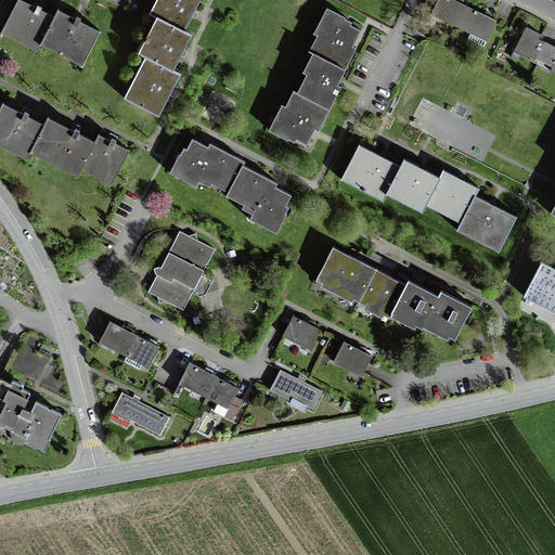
[(39,49),(42,42),(84,64),(99,35),(74,22),(57,13),(54,20),(34,9),(16,0),(15,0),(1,29),(39,49)]
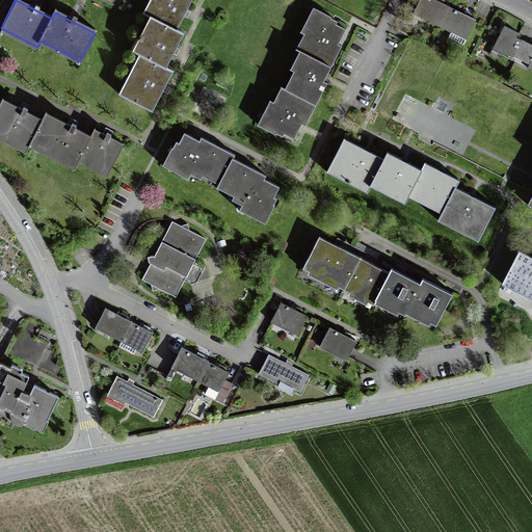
[(155,17),(136,52),(142,56),(124,94),(153,108),(165,85),(173,71),(166,68),(177,47),(184,32),(177,28),(186,9),(190,0),(154,0),(148,14),(155,17)]
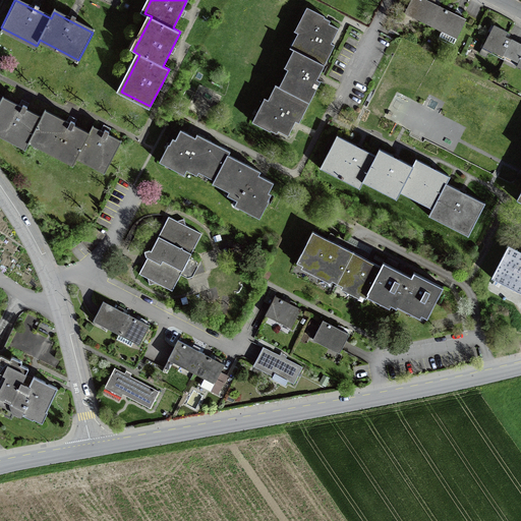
[(432,29),(443,10),(422,0),(414,0),(407,15),(432,29)]
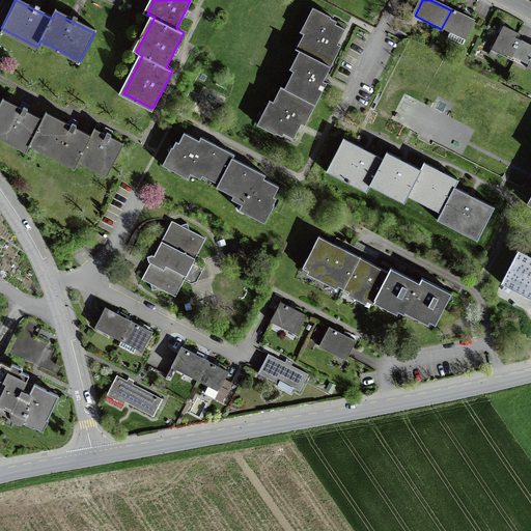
[(300,45),(303,46),(296,61),(298,62),(281,98),(276,95),(274,102),(271,100),(258,123),(283,136),(285,132),(295,136),(299,128),(302,121),(305,123),(326,82),(323,80),(324,78),(340,46),(336,44),(338,39),(343,30),(333,25),(334,21),(312,10),(302,33),(305,34),(300,45)]
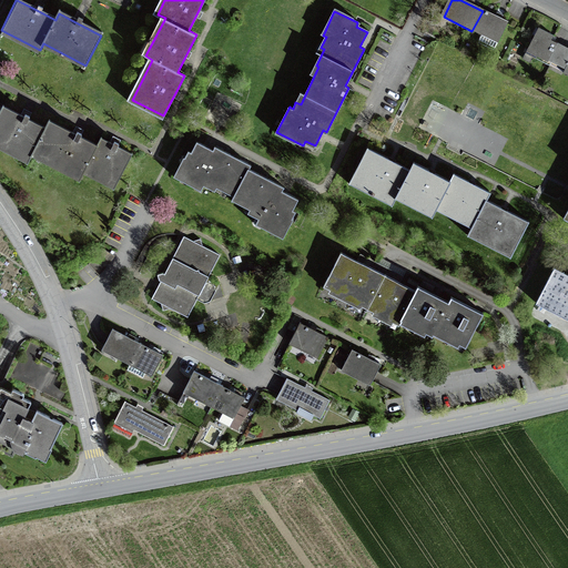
[(483,11),(472,31),(500,46),(510,24),(483,11)]
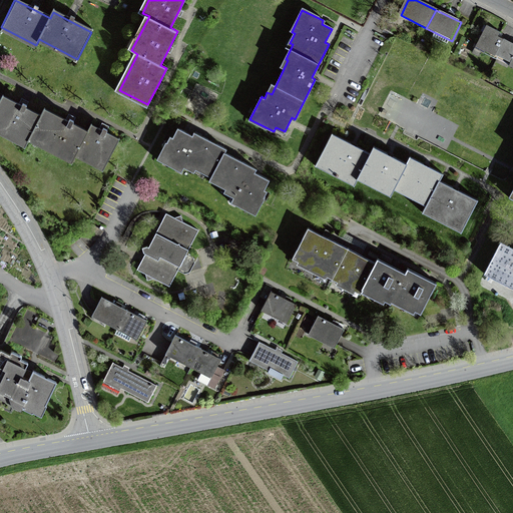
[(508,66),(512,55),(512,44),(499,37),(501,34),(486,26),(475,48),(508,66)]
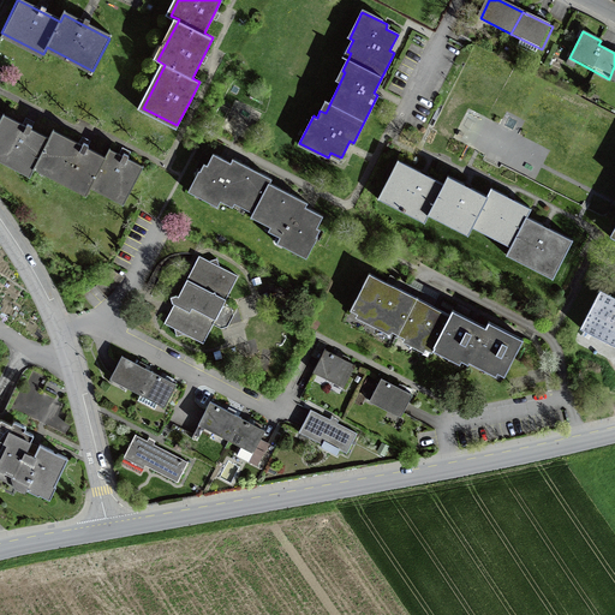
[(90,192),(93,185),(126,202),(144,168),(124,159),(111,151),(106,160),(83,148),(53,132),(51,138),(28,127),(5,115),(0,125),(0,156),(33,173),(36,166),(90,192)]
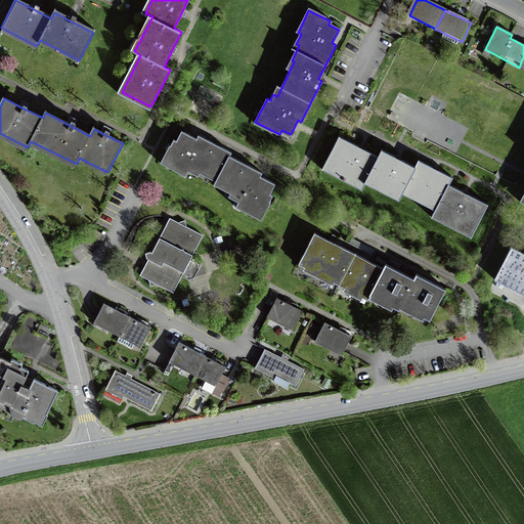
[(231,154),(201,137),(200,140),(183,132),(179,140),(173,136),(158,165),(187,180),(189,175),(199,180),(202,175),(216,183),(229,157),(231,154)]
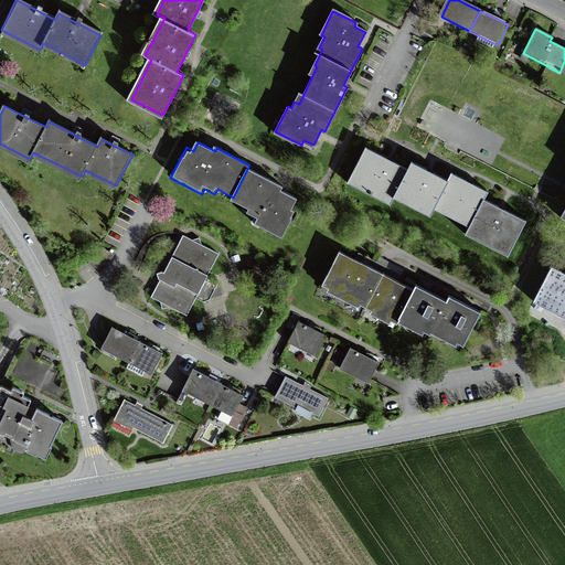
[(391,201),(394,195),(433,214),(435,209),(471,226),(468,232),(509,253),(524,222),(499,210),(483,202),(488,193),(467,183),(451,176),(448,182),(429,172),(412,163),(407,171),(387,161),(365,150),(350,181),(391,201)]
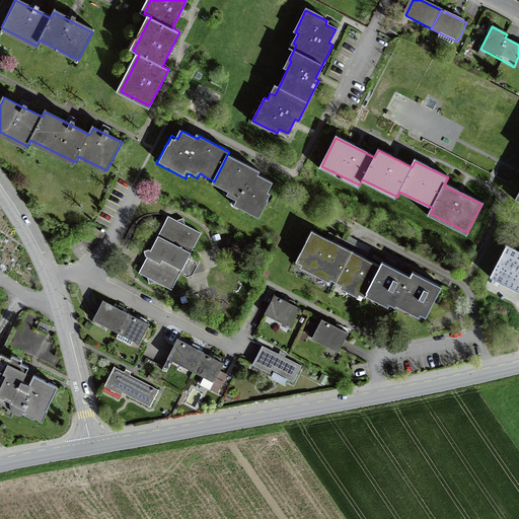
[(235,206),(260,219),(271,197),(266,195),(271,184),(256,176),(258,171),(227,155),(214,181),(212,186),(227,193),(226,196),(237,202),(235,206)]
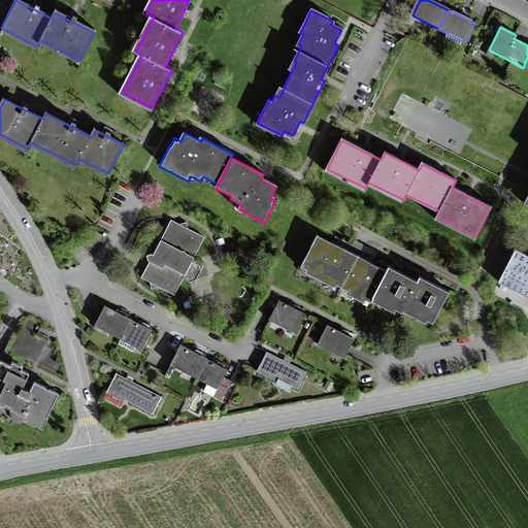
[(143,282),(173,297),(202,237),(172,223),(143,282)]
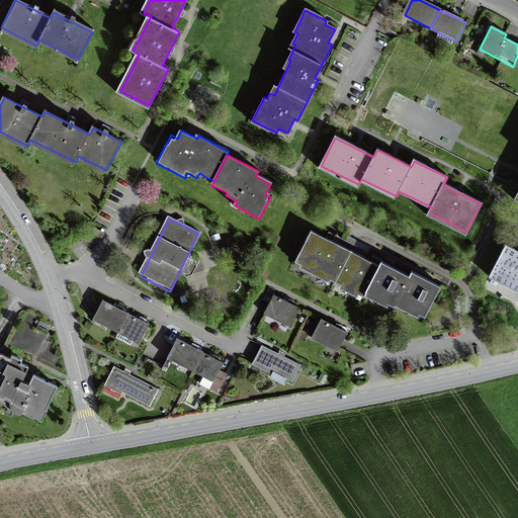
[(413,272),(411,277),(397,269),(384,263),(382,267),(369,261),(334,242),(314,232),(298,262),(364,295),(366,291),(395,306),(397,301),(425,316),(440,286),(421,276),(413,272)]
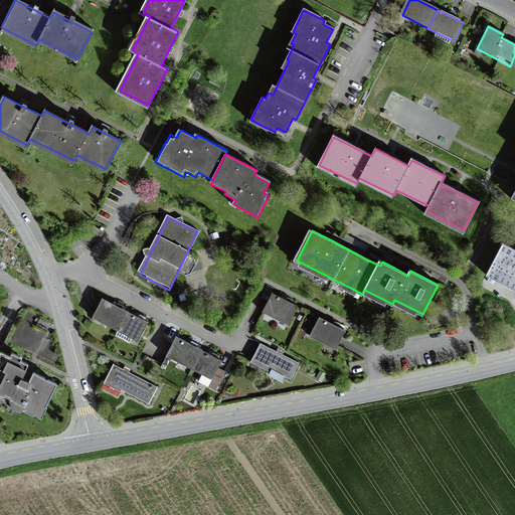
[(514,250),(502,244),(488,272),(514,285),(514,250)]
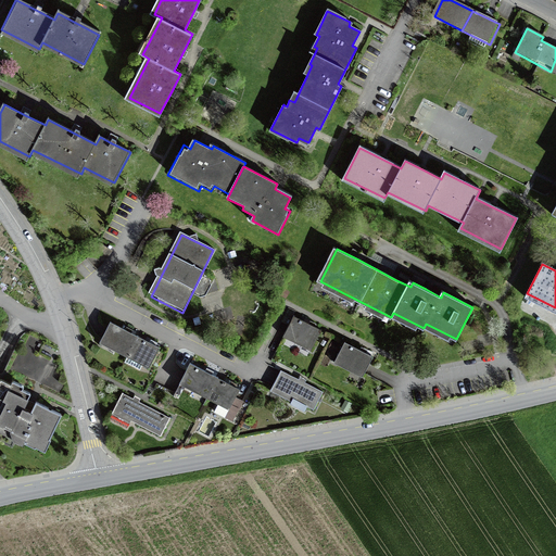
[(283,333),(314,349),(323,331),(294,316),(297,312),(289,307),(281,321),(288,325),(283,333)]
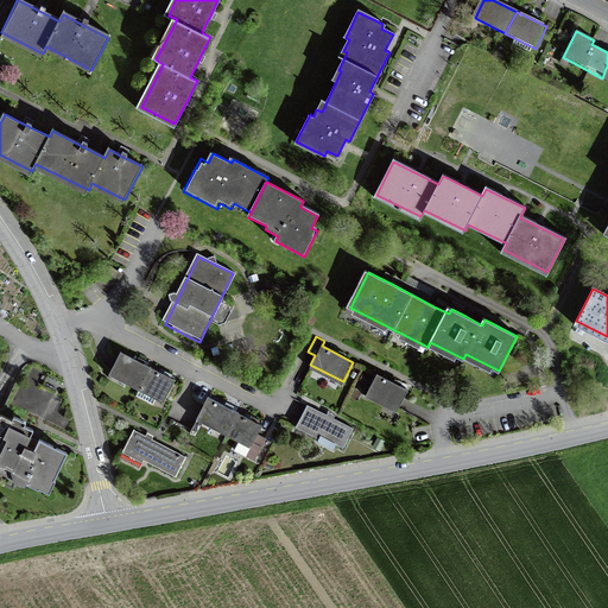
[(141,386),(151,367),(121,353),(112,371),(141,386)]
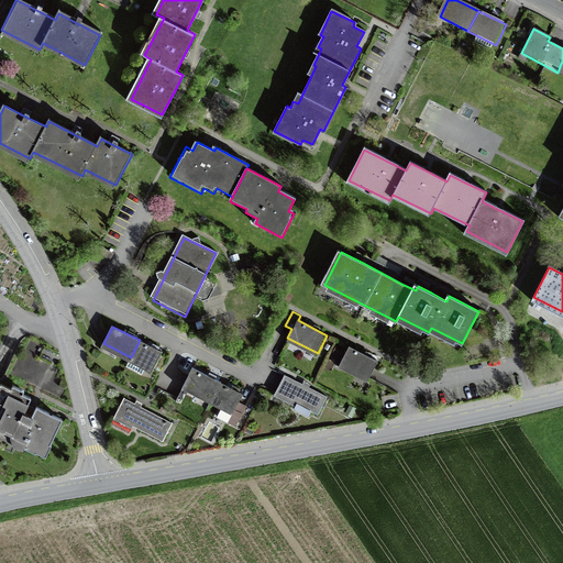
[(140,340),(131,357),(127,365),(142,374),(146,365),(152,367),(161,351),(140,340)]
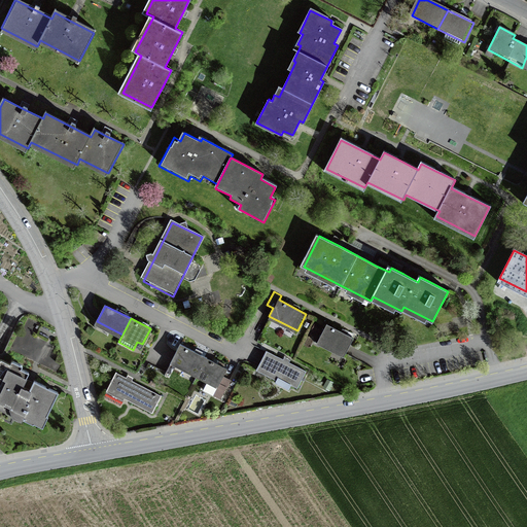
[(319,347),(344,359),(354,340),(329,327),(319,347)]
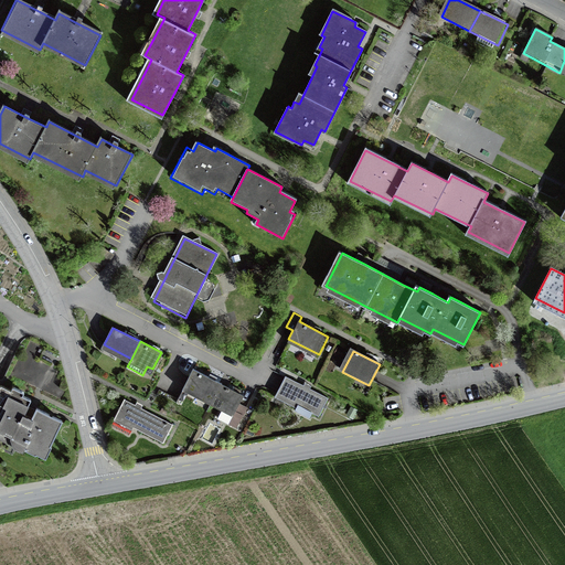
[(212,401),(221,383),(194,371),(187,388),(212,401)]
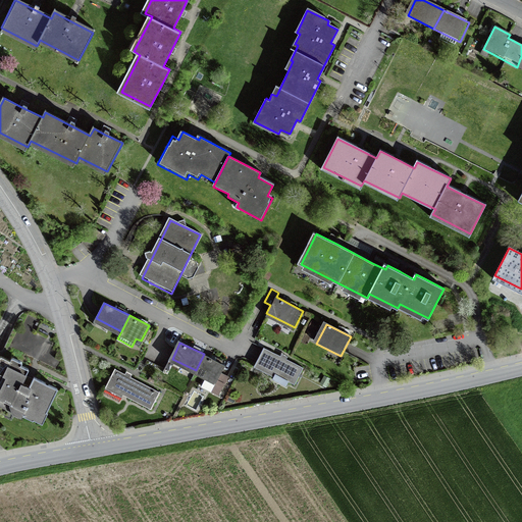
[(294,388),(303,370),(265,351),(255,369),(294,388)]
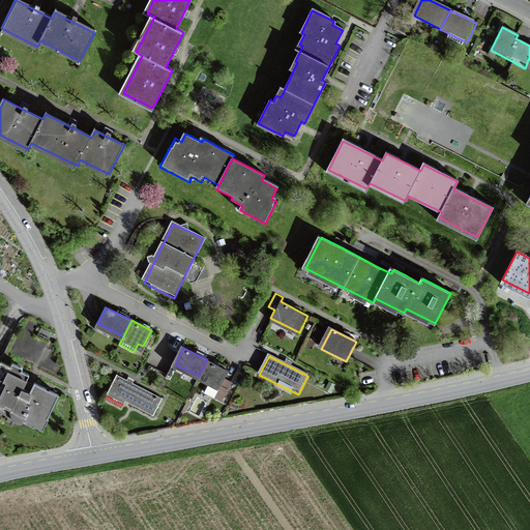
[(207,359),(199,376),(197,380),(207,385),(204,391),(222,400),(228,389),(221,385),(228,370),(207,359)]
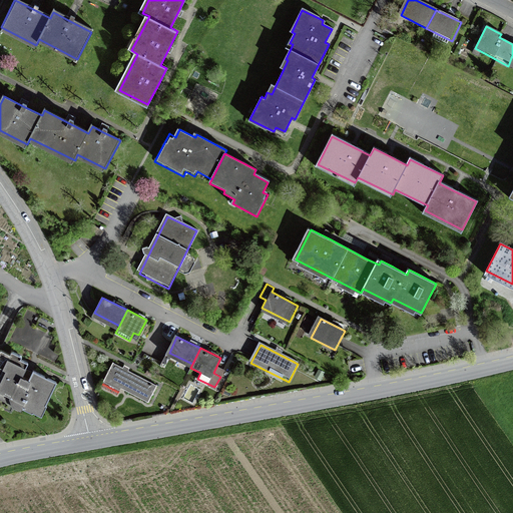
[(20,407),(43,417),(59,384),(34,372),(30,380),(24,377),(30,365),(23,362),(25,359),(12,352),(11,356),(2,352),(0,355),(0,377),(2,378),(0,382),(0,404),(11,410),(13,406),(19,409),(20,407)]
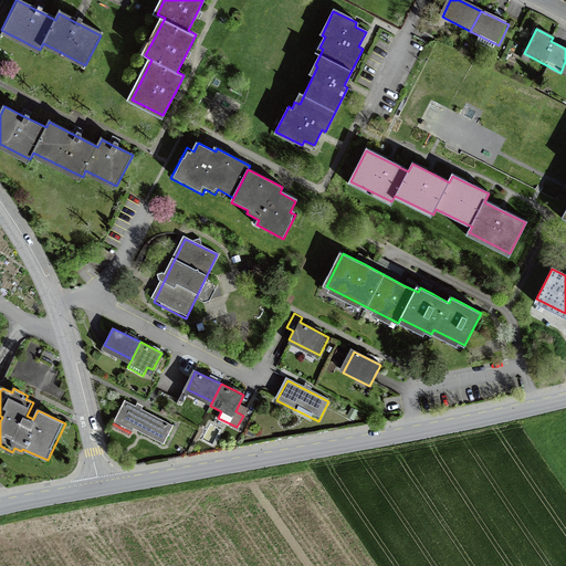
[(116,422),(164,447),(174,429),(125,404),(116,422)]
